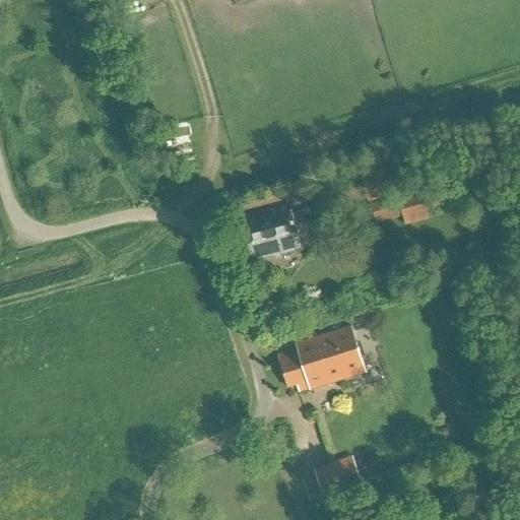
[(386,172),(363,178),(369,201),(392,195),(386,172)]
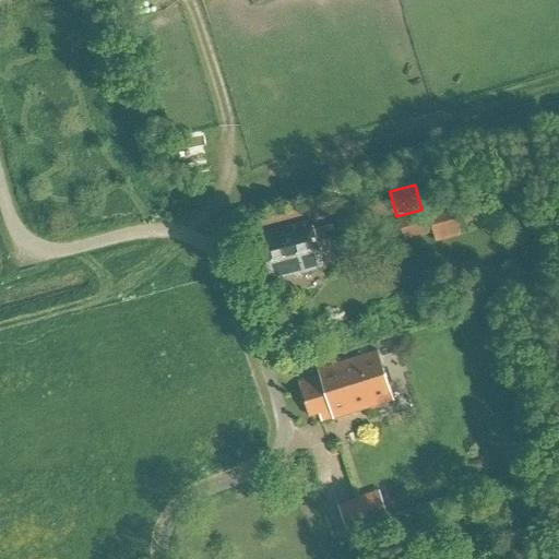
[(433,233),(436,242),(462,236),(454,206),(400,221),(405,240),(433,233)]
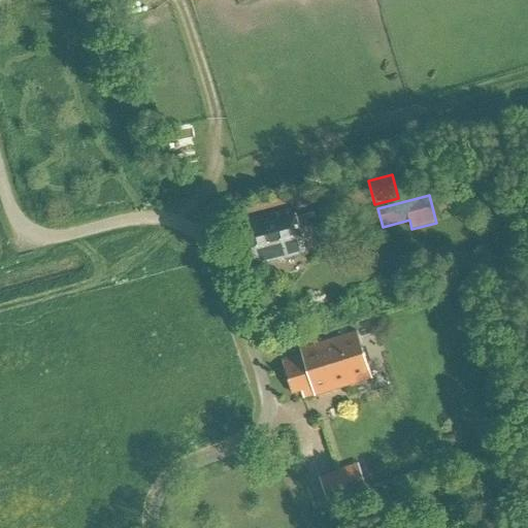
[(249,222),(251,229),(246,230),(257,267),(306,254),(302,240),(333,232),(327,211),(304,218),(305,221),(297,223),(294,210),(249,222)]
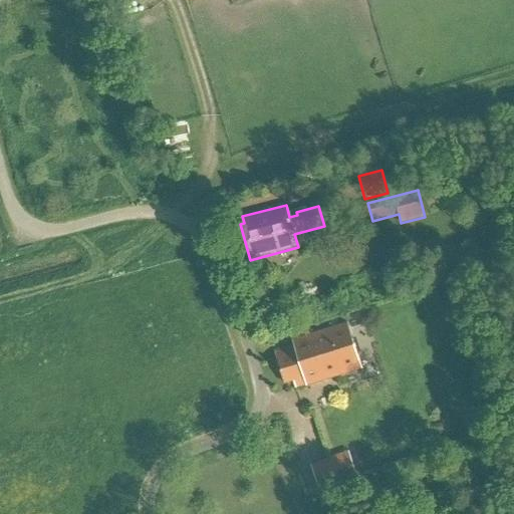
[(348,324),(293,341),(294,346),(275,352),(285,384),(294,381),(296,389),(306,386),(307,387),(362,368),(348,324)]
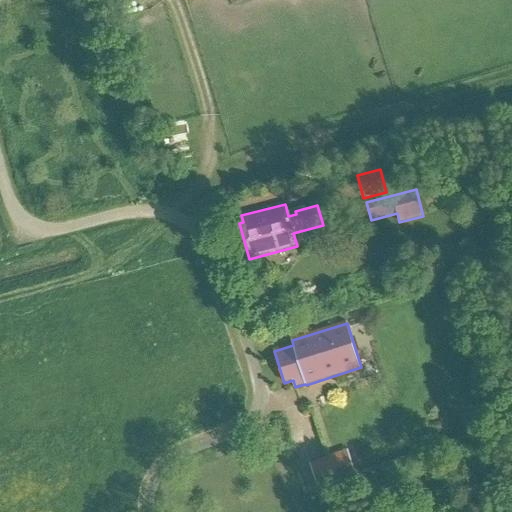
[(335,469),(331,458),(311,465),(319,488),(356,475),(352,463),(335,469)]
